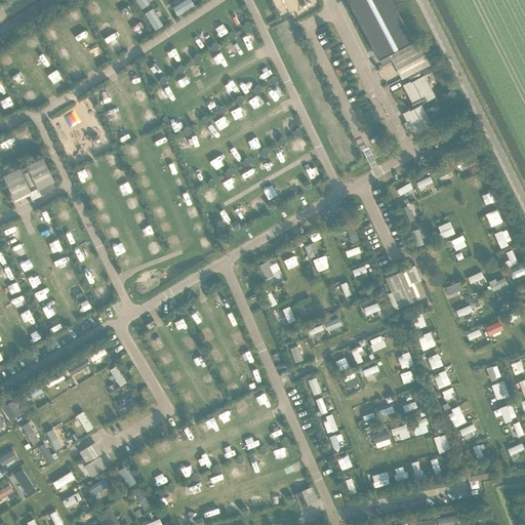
[(434,98),(435,97),(423,76),(435,71),(432,65),(420,44),(415,47),(413,42),(392,0),(348,0),(378,59),(379,59),(381,66),(392,59),(402,79),(407,76),(410,82),(403,86),(413,106),(414,105),(416,109),(407,113),(409,118),(407,120),(409,125),(406,127),(408,130),(411,129),(415,136),(433,128),(423,112),(433,107),(435,105),(437,103),(434,98)]
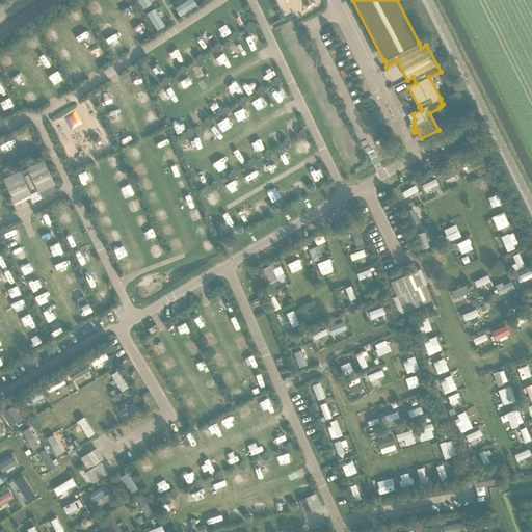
[(449,139),(451,144),(455,147),(461,143),(462,138),(460,133),(455,132),(451,134),(449,139)]
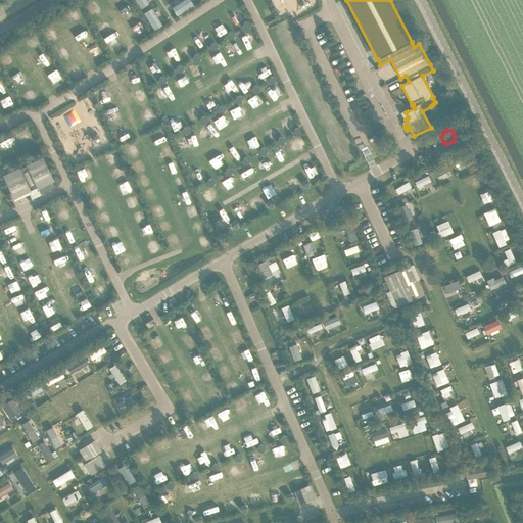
[(41,195),(56,188),(53,183),(54,182),(43,157),(26,165),(26,167),(20,170),(19,169),(2,177),(14,200),(29,193),(32,200),(41,195)]
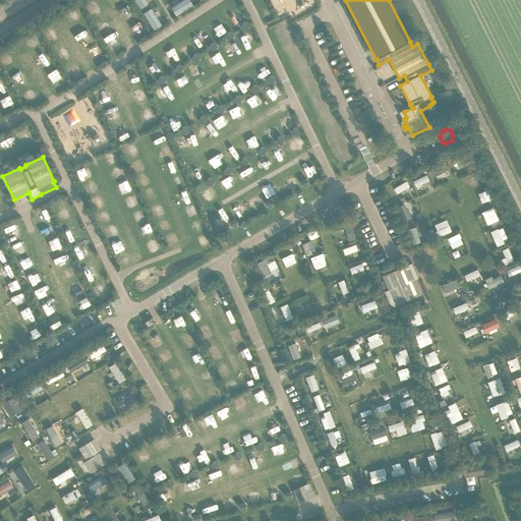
[(334,201),(322,209),(328,219),(345,210),(341,203),(336,205),(334,201)]
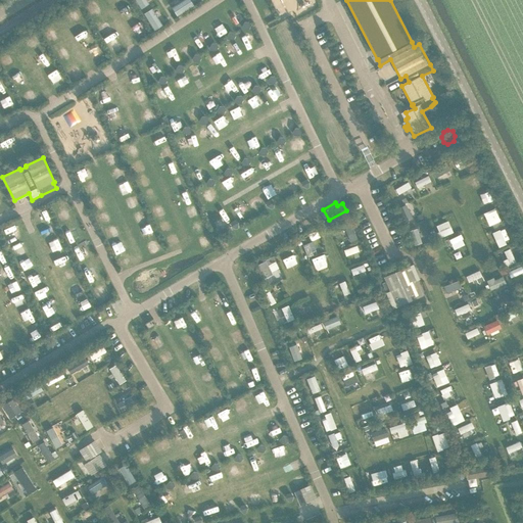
[(420,280),(414,265),(384,277),(386,282),(382,284),(386,293),(385,293),(392,310),(397,307),(423,296),(417,281),(420,280)]
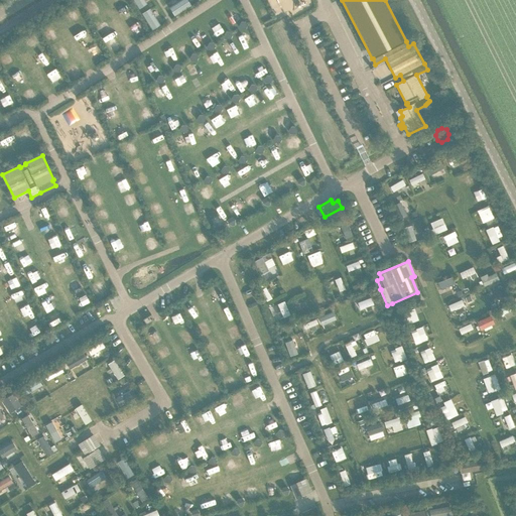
[(154,319),(151,314),(144,319),(146,324),(154,319)]
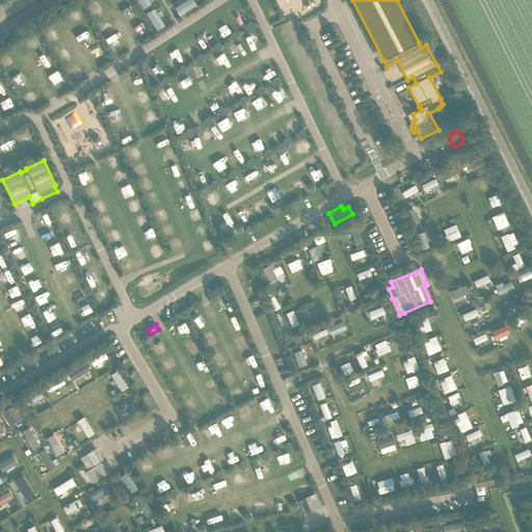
[(94,366),(108,357),(104,352),(90,361),(94,366)]
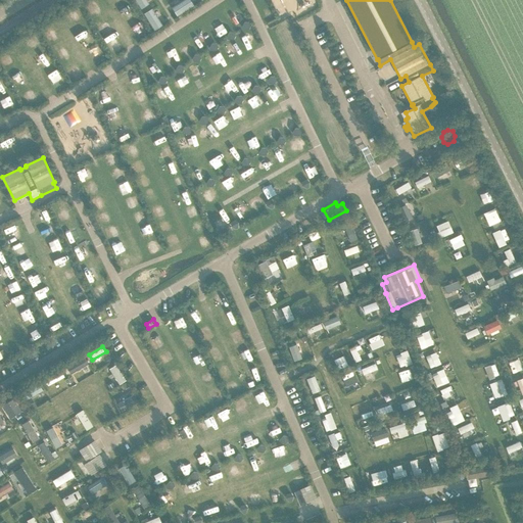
[(70,374),(87,365),(84,358),(66,368),(70,374)]
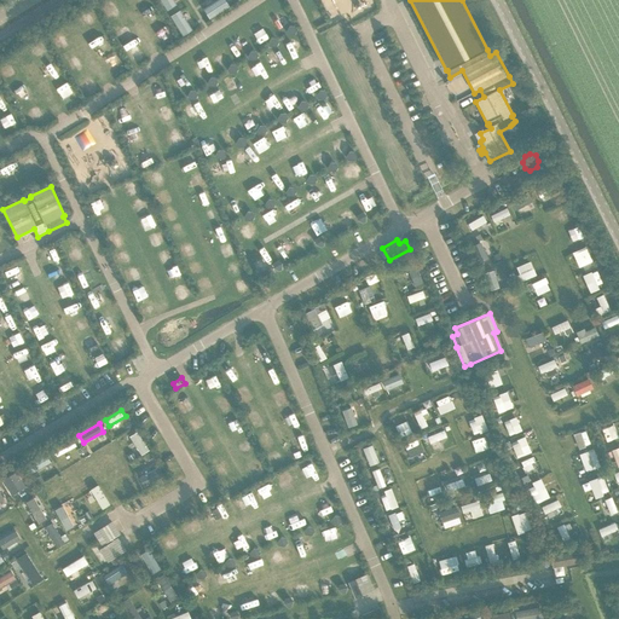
[(57,456),(76,446),(73,439),(53,450),(57,456)]
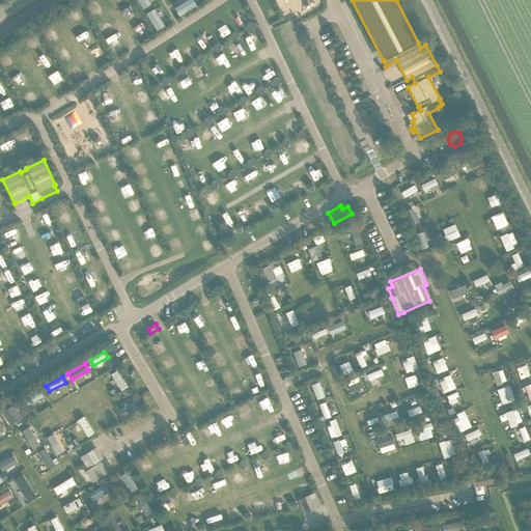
[(44,396),(39,390),(24,398),(28,406),(44,396)]
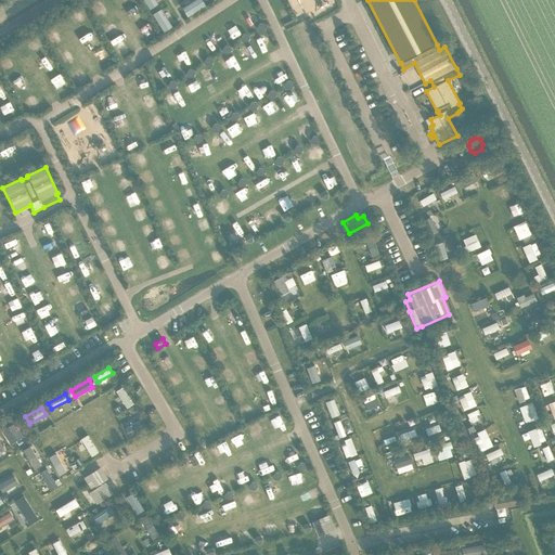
[(100,483),(107,479),(101,467),(85,478),(91,489),(93,488),(94,490),(89,493),(97,504),(113,493),(106,482),(102,486),(100,483)]
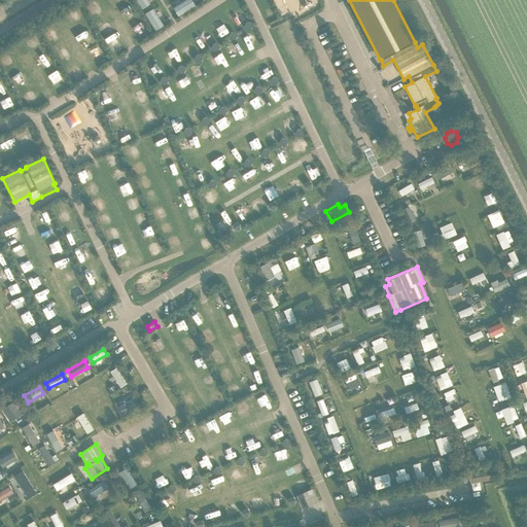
[(303,511),(319,502),(313,489),(296,496),(303,511)]
